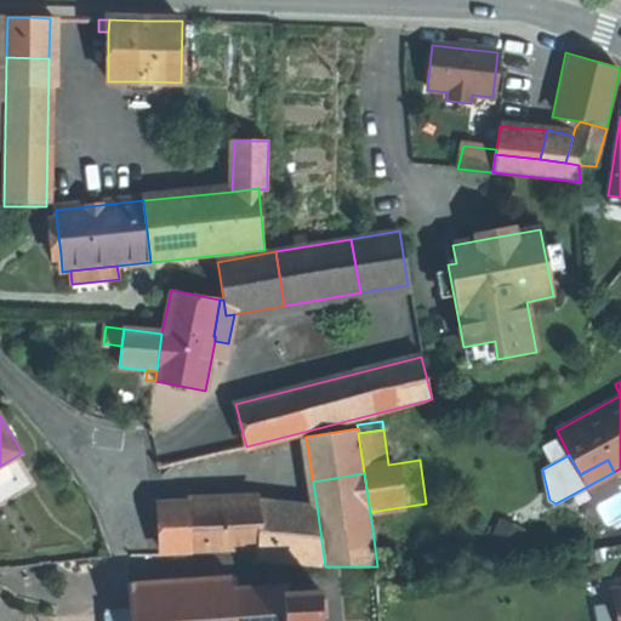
[(258,502),(159,505),(160,525),(160,550),(189,550),(188,548),(258,546),(260,546),(258,502)]
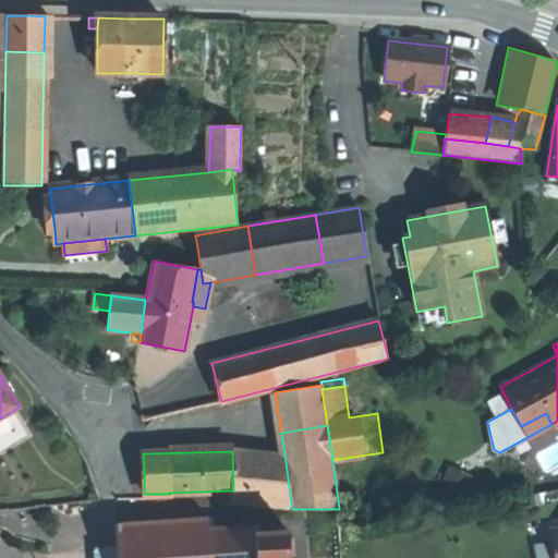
[(284,455),(232,451),(233,490),(232,490),(233,504),(292,509),(284,455)]
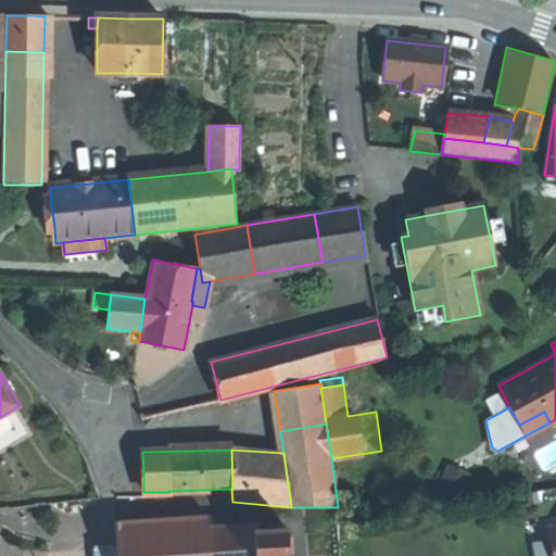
[(209,516),(116,521),(117,545),(109,545),(109,546),(109,555),(289,555),(288,528),(260,530),(260,522),(210,526),(209,516)]
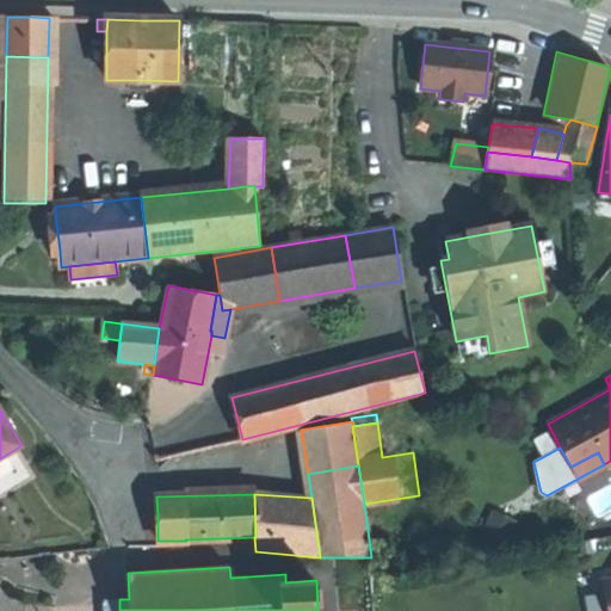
[(119,610),(119,600),(96,602),(96,610),(119,610)]
